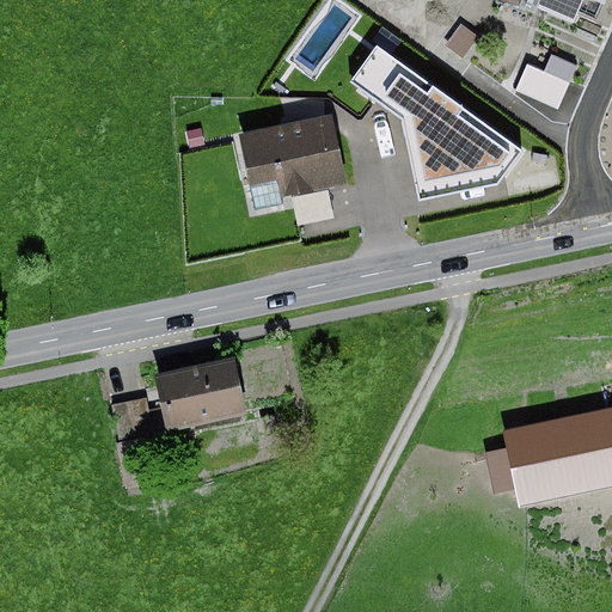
[(611,0),(575,0),(609,13),(611,2),(611,0)]
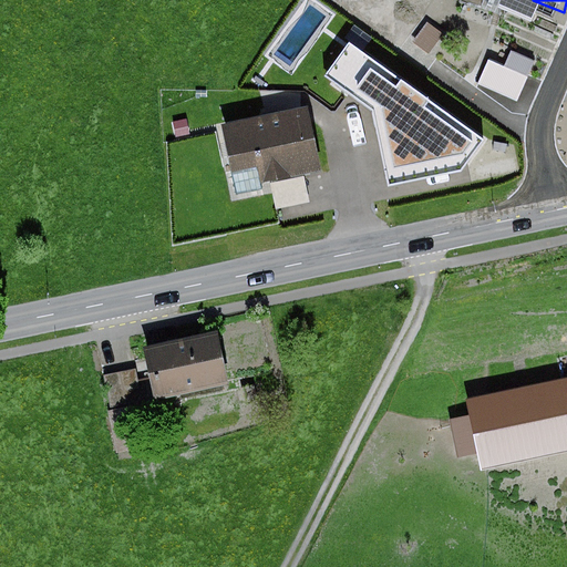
[(487,140),(348,39),(320,79),(373,113),(387,192),(465,174),(487,140)]
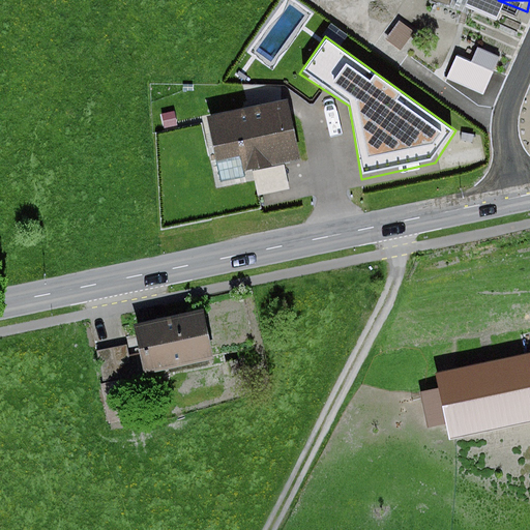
[(498,58),(478,51),(472,66),(457,60),(449,78),(483,92),(498,58)]
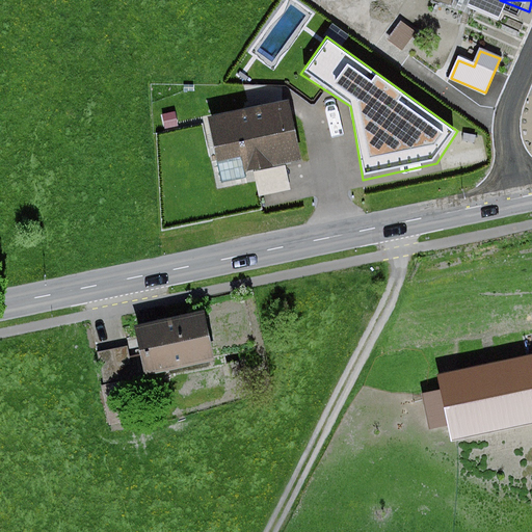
[(304,159),(295,112),(293,99),(255,105),(214,112),(225,174),(304,159)]
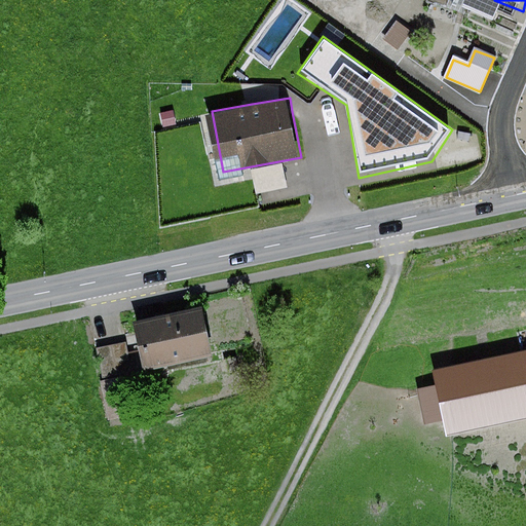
[(207,304),(139,320),(149,366),(217,349),(207,304)]
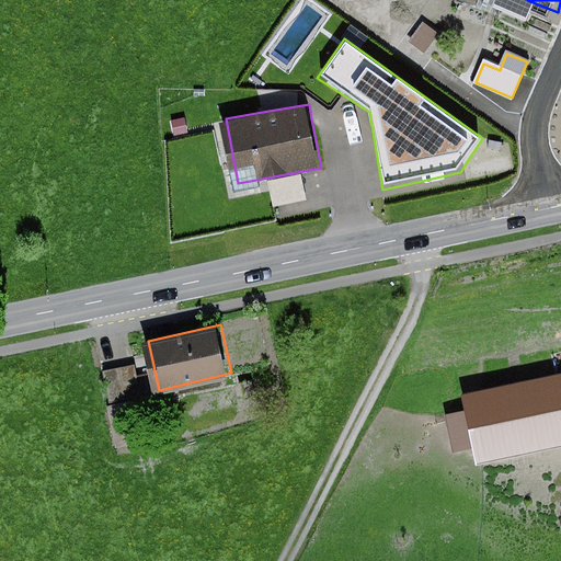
[(138,365),(111,369),(114,396),(142,391),(138,365)]
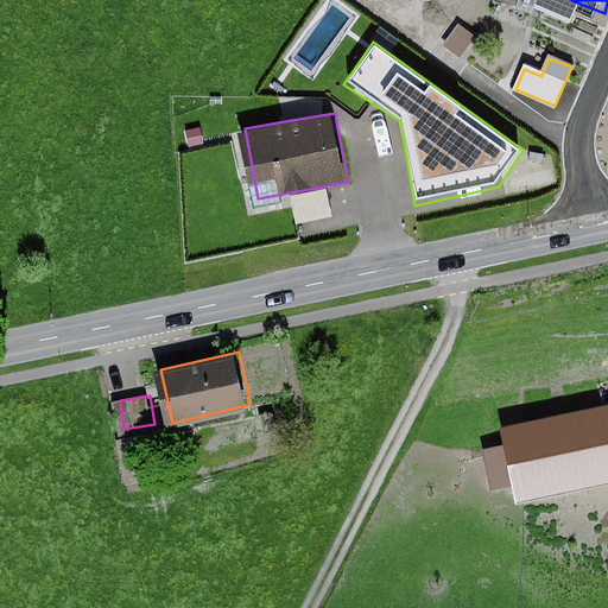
[(607,413),(507,434),(519,492),(607,474),(607,413)]
